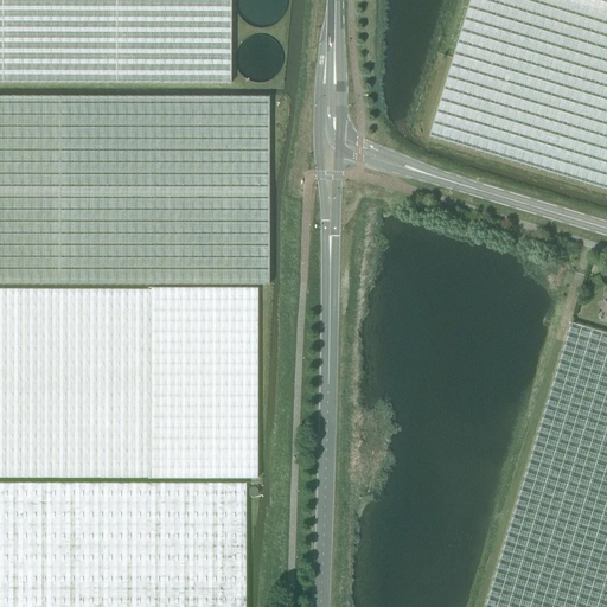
[(0,0),(0,81),(230,82),(229,0),(0,0)]
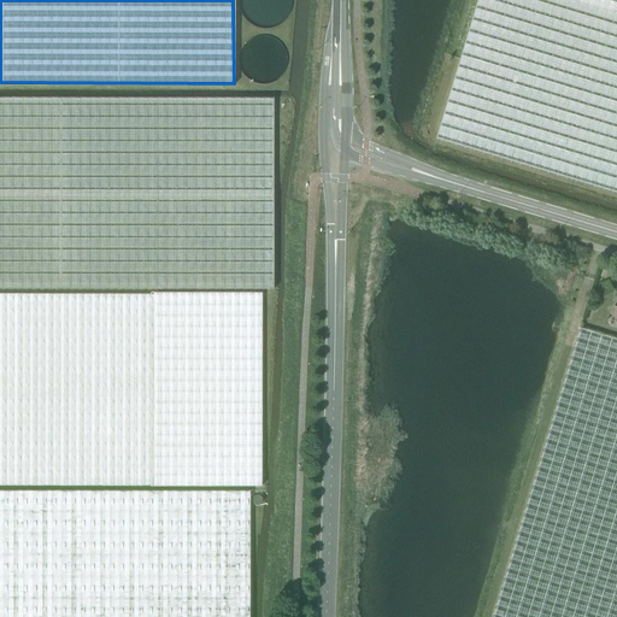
[(616,0),(479,0),(436,140),(616,193),(616,0)]
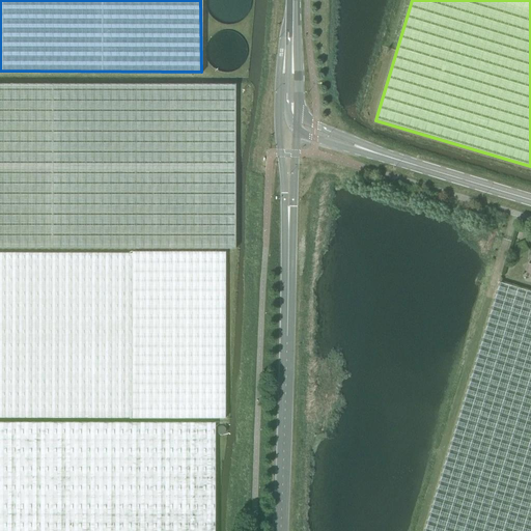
[(234,86),(0,85),(0,248),(234,250),(234,86)]
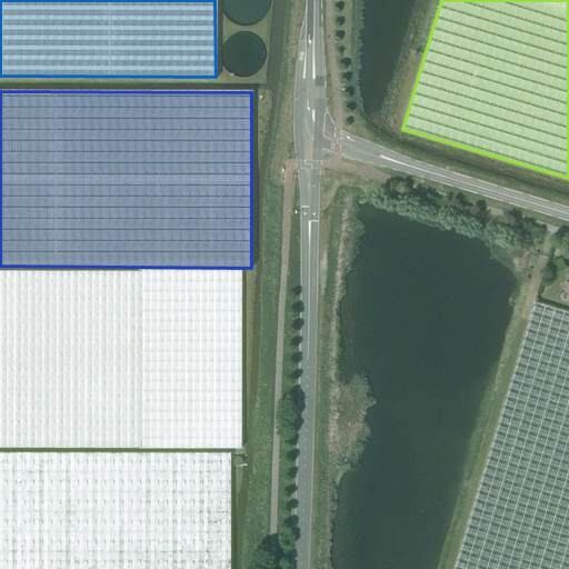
[(0,270),(0,448),(141,449),(141,450),(242,450),(241,269),(141,269),(141,270),(0,270)]
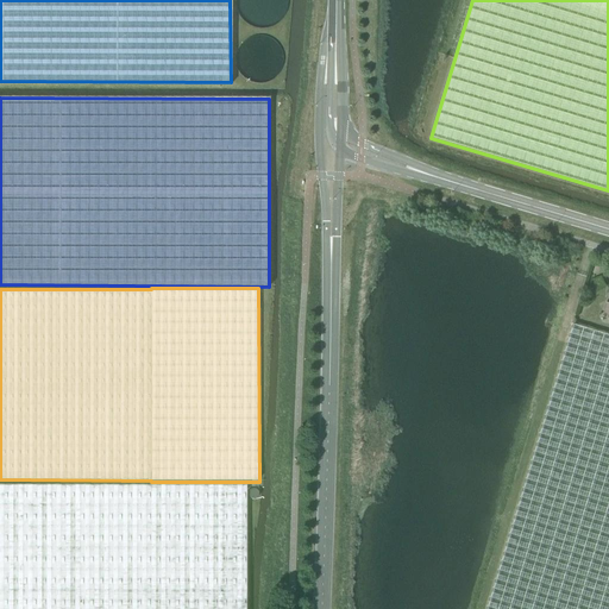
[(608,608),(608,334),(573,325),(487,608),(608,608)]
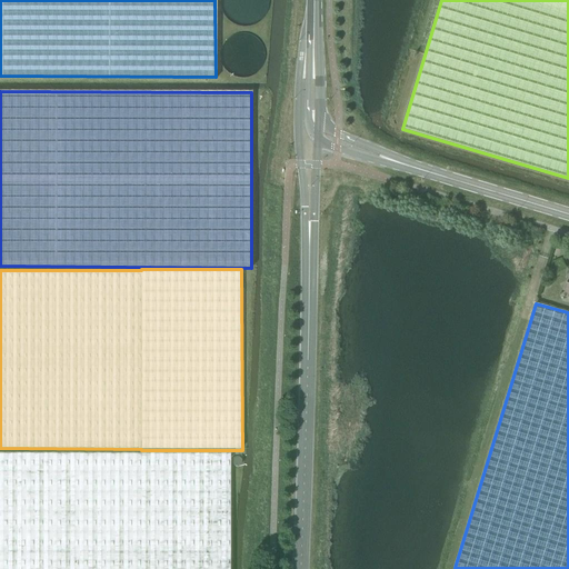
[(0,568),(229,568),(231,456),(0,455),(0,568)]
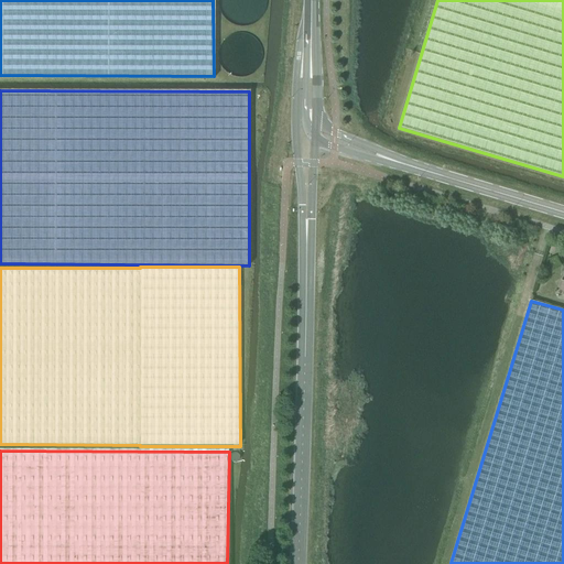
All buildings are outlined.
